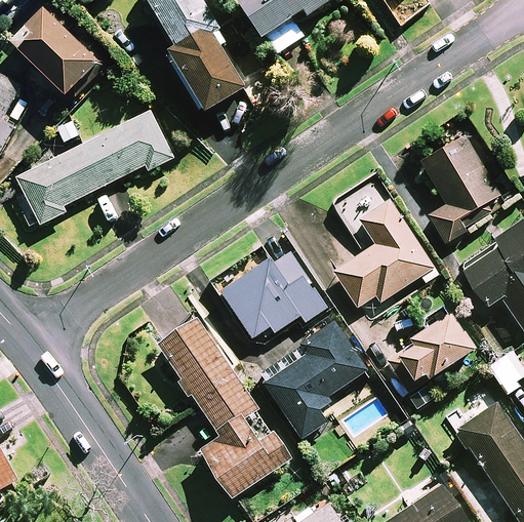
[(220,28),(204,0),(146,0),(174,48),(168,51),(204,113),(247,87),(214,32),(220,28)]
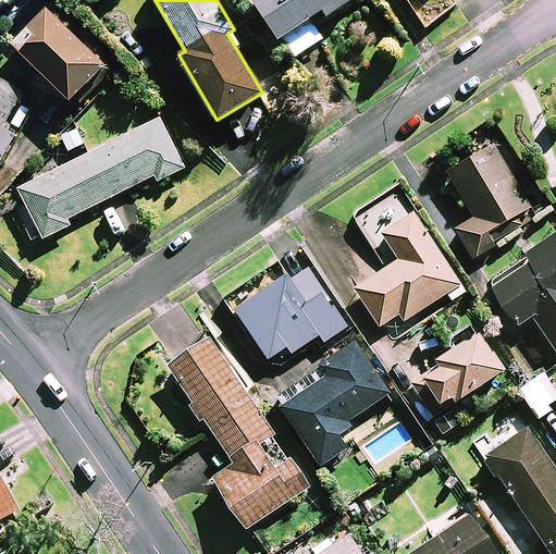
[(255,0),(292,58),(323,37),(311,19),(323,11),(328,16),(351,1),(350,0),(255,0)]
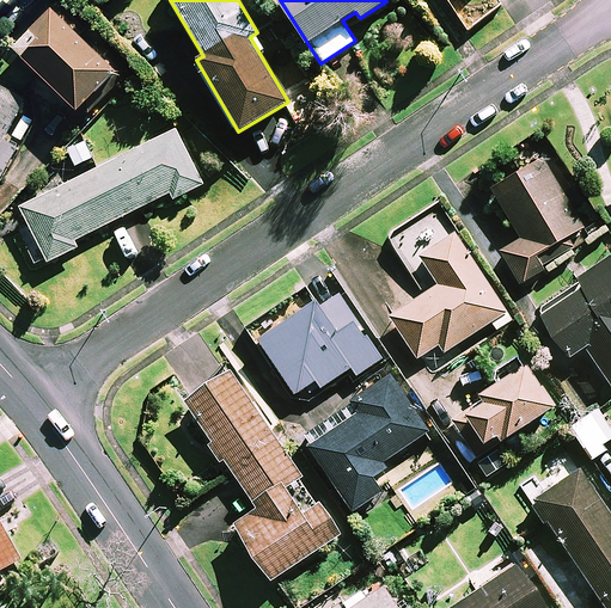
[(89,40),(92,35),(77,19),(72,24),(56,7),(16,49),(79,111),(120,69),(89,40)]
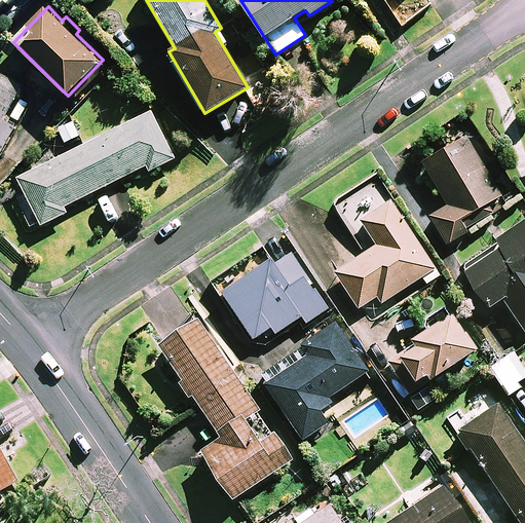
[(21,84),(0,73),(0,152),(28,102),(15,95),(21,84)]
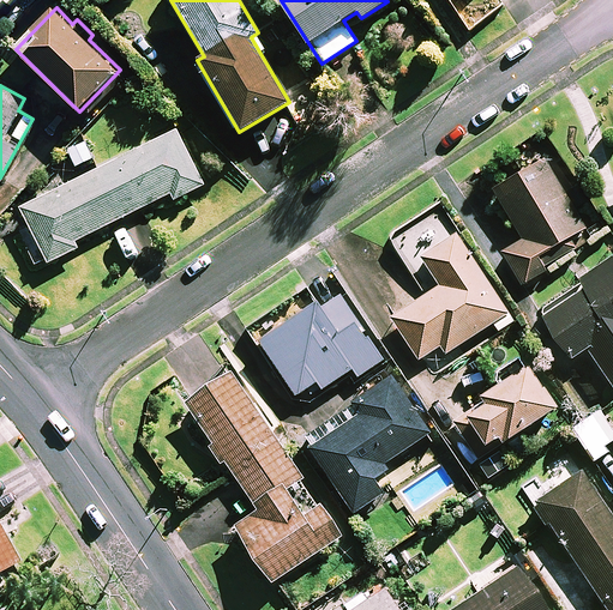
[(22,207),(35,233),(23,239),(36,264),(48,258),(49,261),(79,246),(76,240),(170,192),(174,198),(204,183),(175,128),(22,207)]
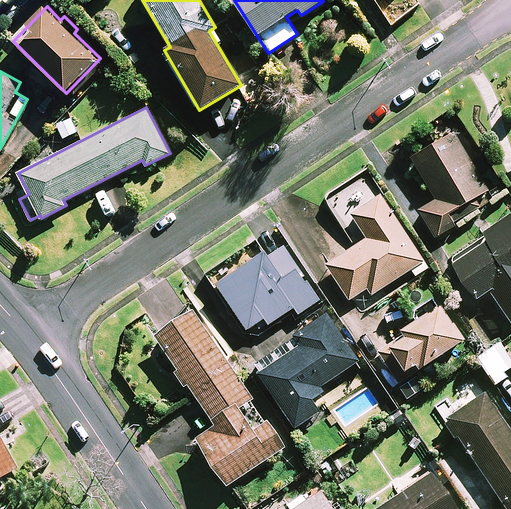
[(419,209),(436,236),(455,224),(453,220),(478,205),(474,198),(488,189),(453,132),(411,157),(436,199),(419,209)]
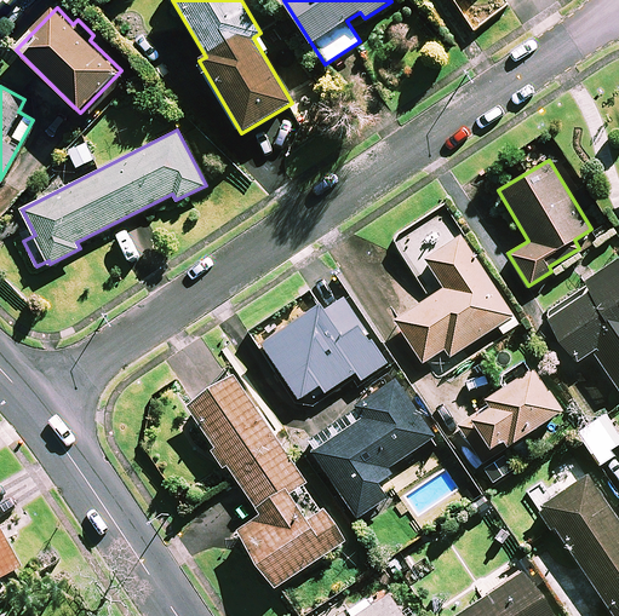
[(589,179),(572,191),(584,207),(600,195),(589,179)]
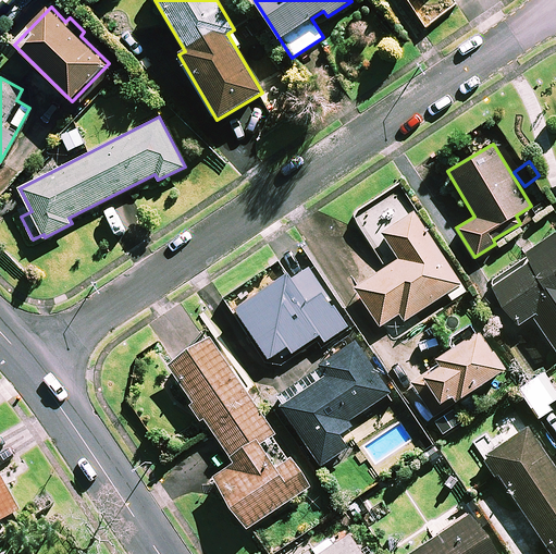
[(459,284),(414,211),(382,232),(399,259),(355,287),(380,325),(399,312),(404,319),(459,284)]
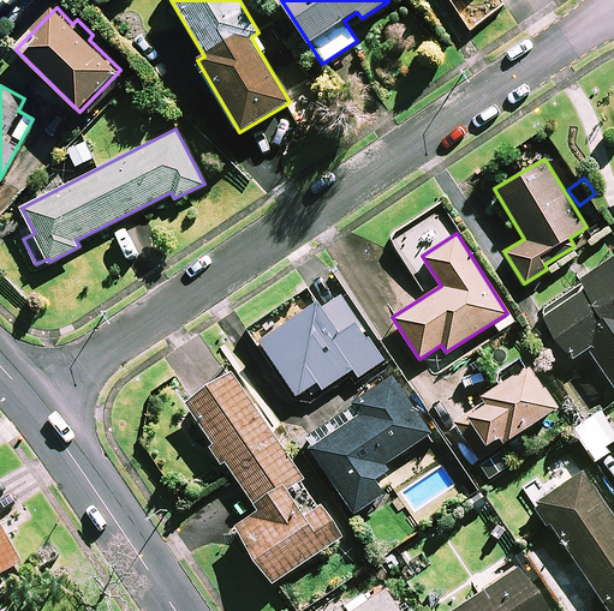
[(613,257),(579,281),(585,288),(543,316),(572,359),(588,347),(613,385),(613,257)]
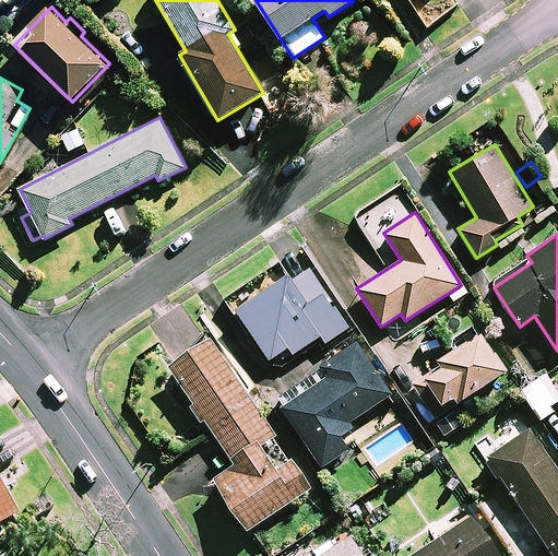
[(347,328),(310,263),(236,307),(266,359),(289,346),(293,352),(321,335),(324,341),(347,328)]
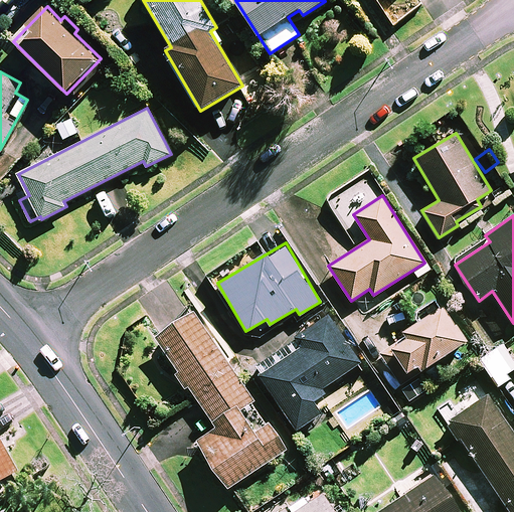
[(467,341),(438,298),(413,314),(419,323),(406,332),(409,336),(381,354),(402,385),(467,341)]
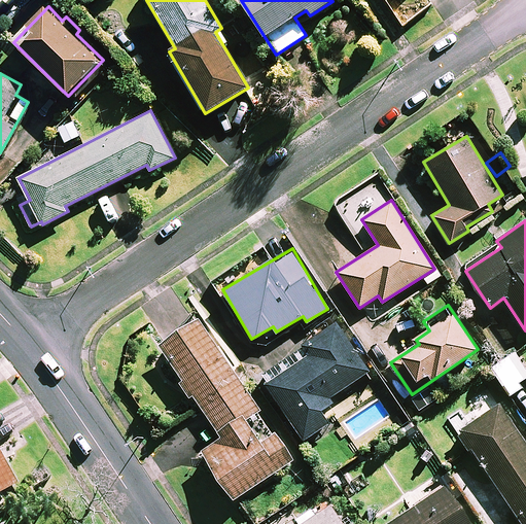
[(292,460),(200,318),(161,343),(221,437),(201,450),(233,498),(292,460)]
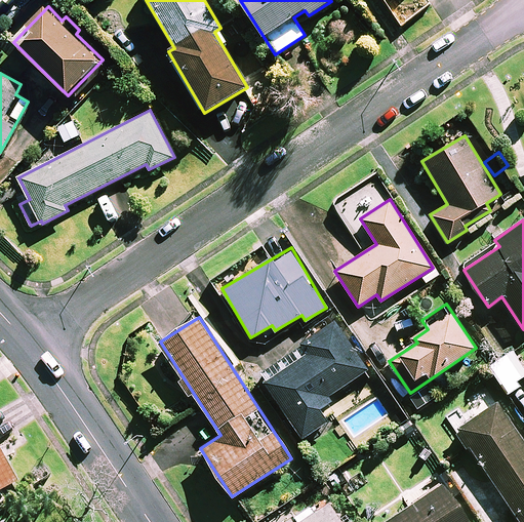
[(328,420),(320,408),(332,399),(329,394),(367,369),(335,322),(310,338),(316,349),(267,383),(304,437),(328,420)]
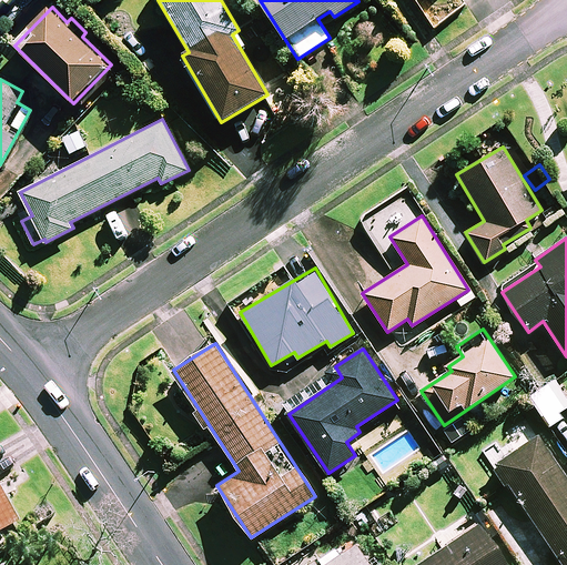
[(530,396),(550,425),(564,416),(559,412),(566,406),(566,399),(554,380),(530,396)]
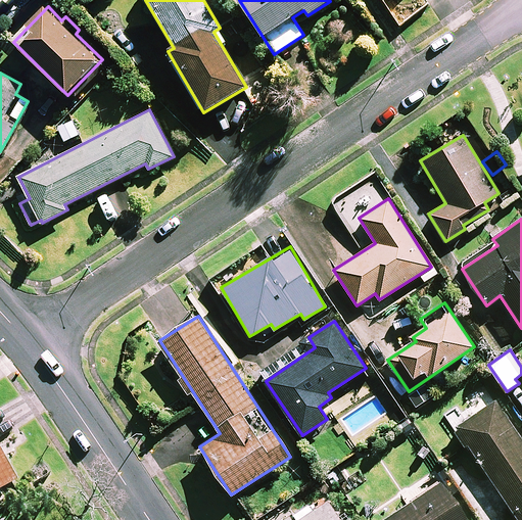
[(521,519),(521,439),(495,400),(477,413),(457,426),(519,519),(521,519)]
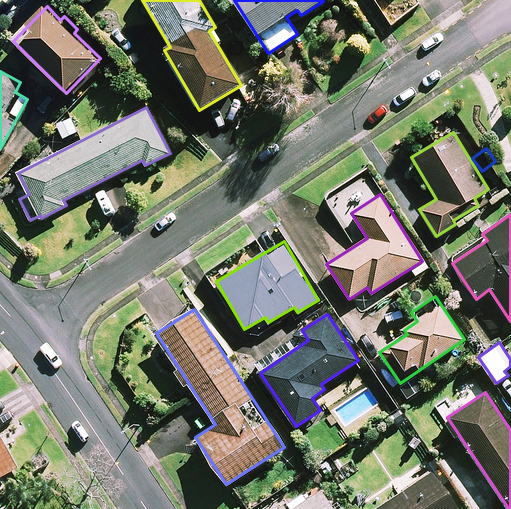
[(0,478),(16,469),(0,442),(0,478)]
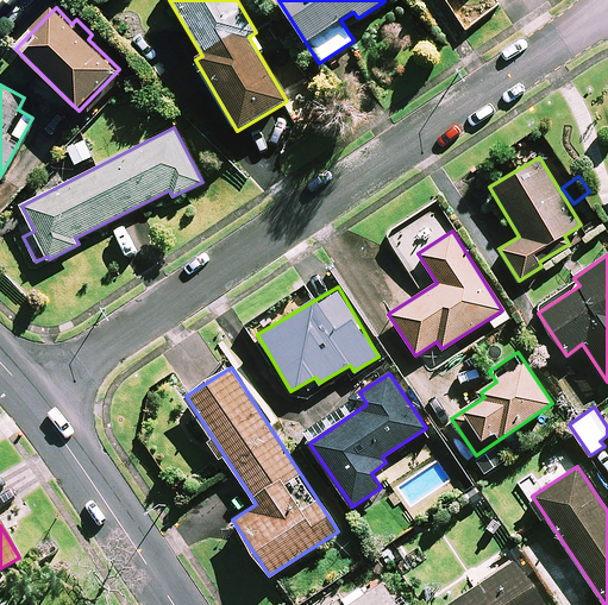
[(544,604),(514,561),(449,604),(544,604)]
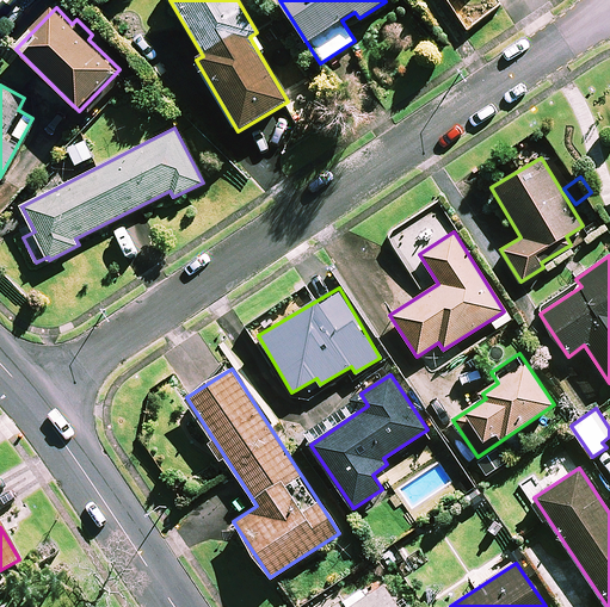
[(401,606),(382,577),(345,602),(344,600),(332,606),(401,606)]
